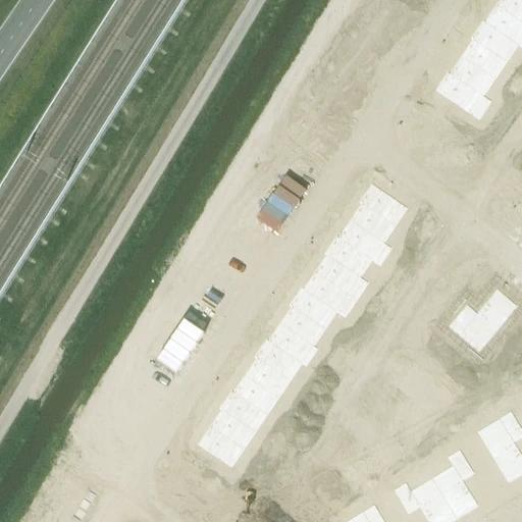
[(521,0),(498,0),(496,4),(521,22),(521,0)]
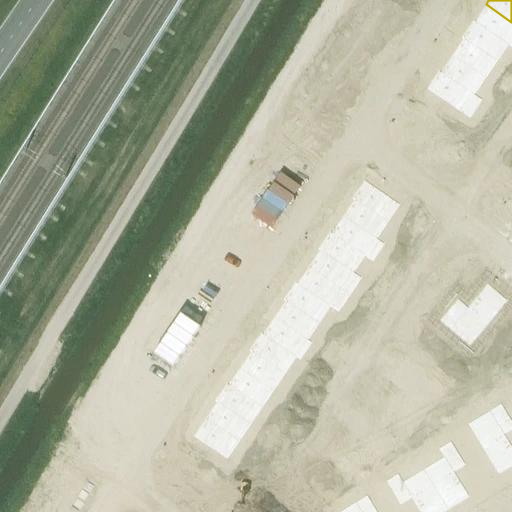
[(473,19),(472,20),(511,46),(511,22),(486,4),(475,20),(473,19)]
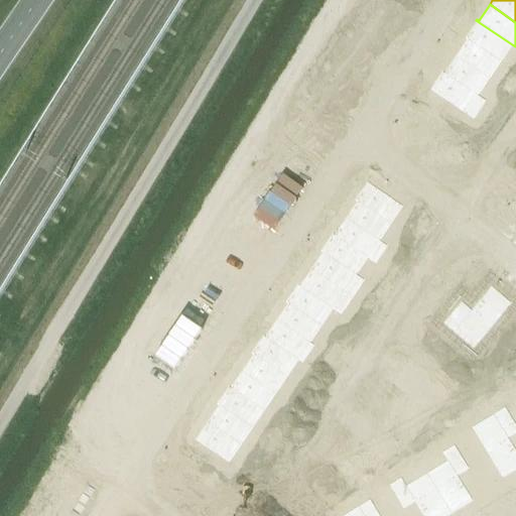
[(515,46),(476,20),(465,37),(500,61),(511,44),(515,47),(515,46)]
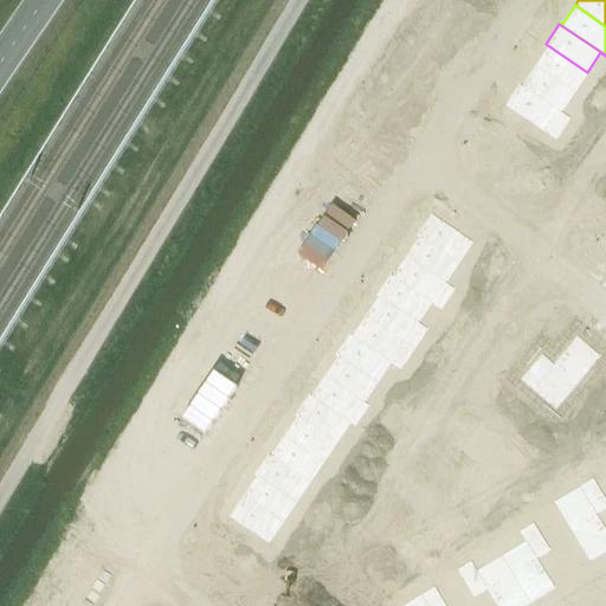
[(547,46),(534,65),(574,92),(587,72),(546,44),(545,45),(547,46)]
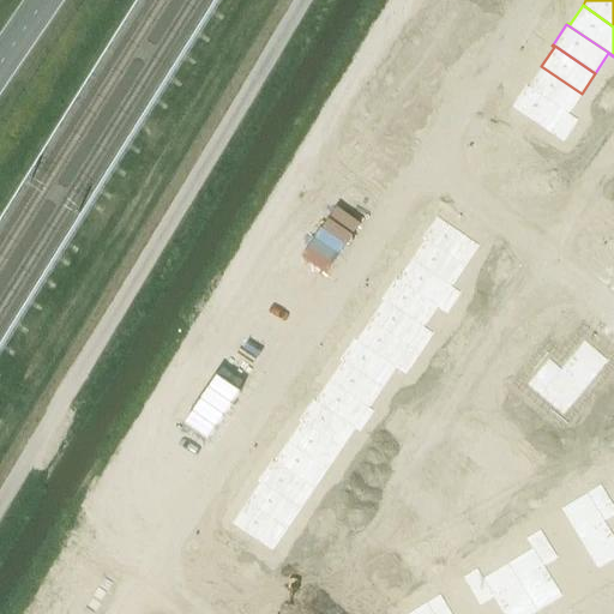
[(525,84),(577,120),(577,119),(569,113),(582,94),(541,66),(528,85),(525,84)]
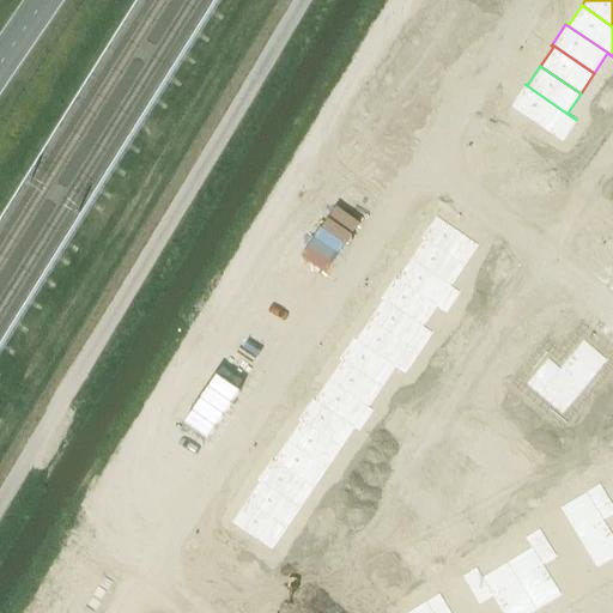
[(525,84),(510,105),(562,141),(576,120),(525,84)]
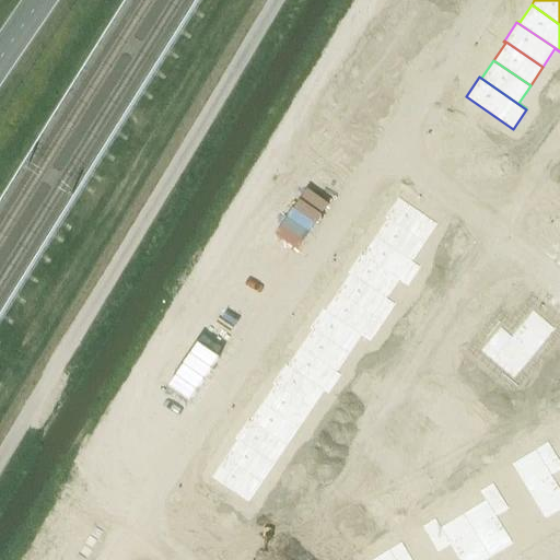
[(552,112),(545,121),(552,127),(559,116),(552,112)]
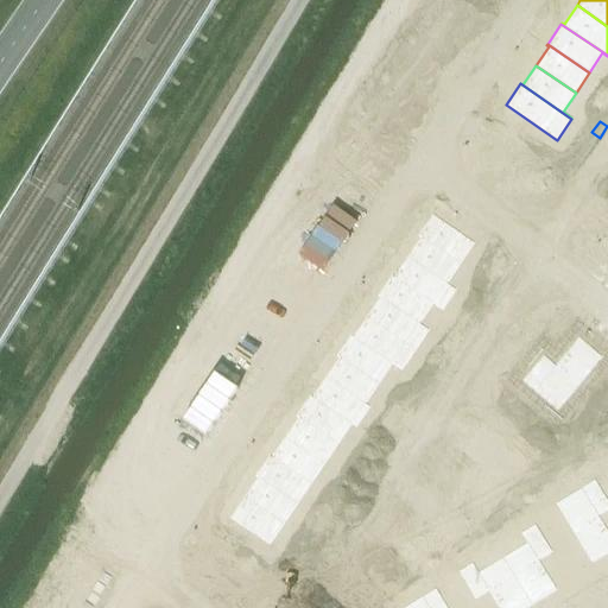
[(591,132),(584,144),(591,150),(600,138),(591,132)]
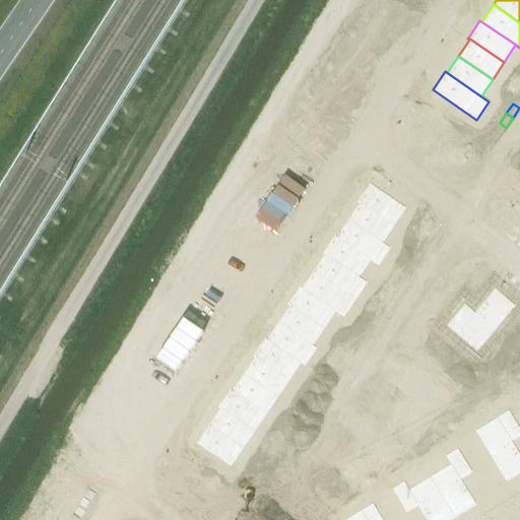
[(370,183),(356,201),(393,225),(405,207),(370,183)]
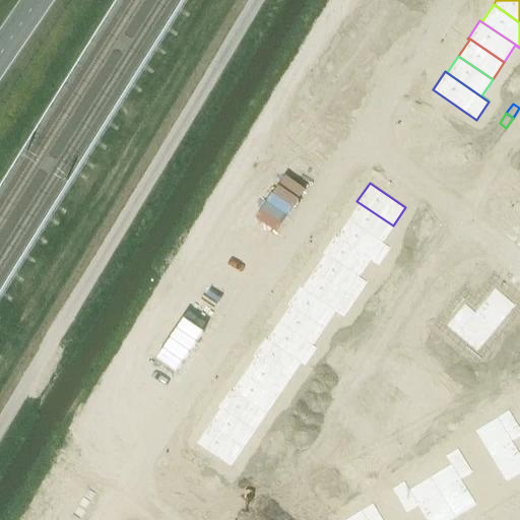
[(359,203),(347,219),(389,248),(390,247),(382,242),(393,225),(356,201),(359,203)]
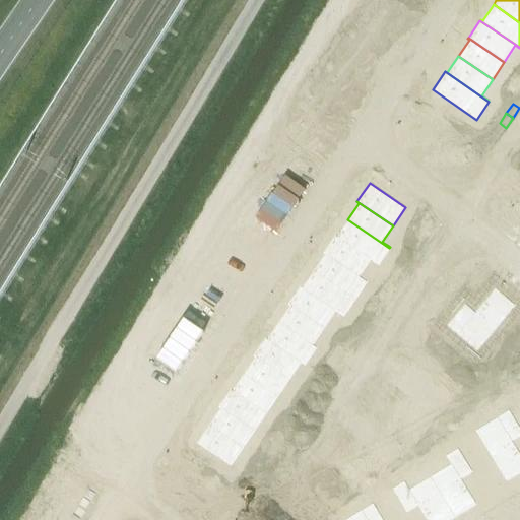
[(334,235),(378,265),(389,248),(347,219),(336,236),(334,235)]
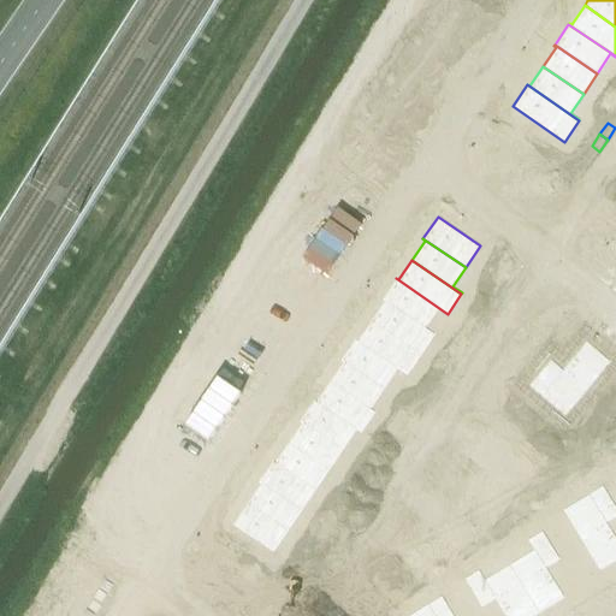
[(502,274),(493,286),(502,291),(509,279),(502,274)]
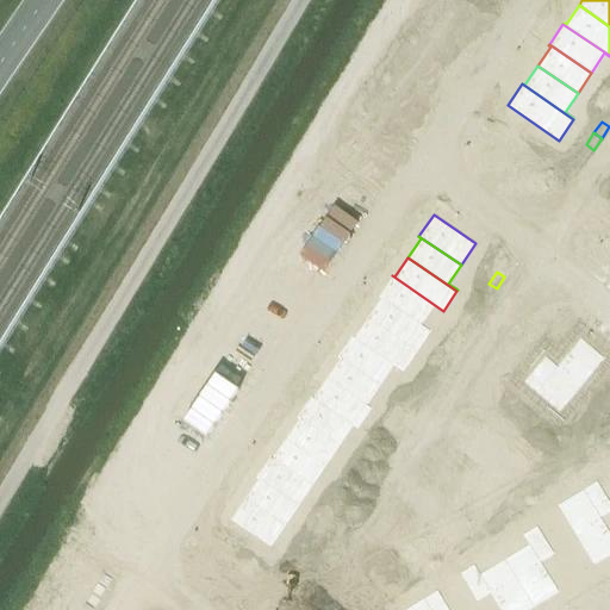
[(392,275),(378,296),(429,331),(430,330),(421,324),(434,305),(443,311),(392,275)]
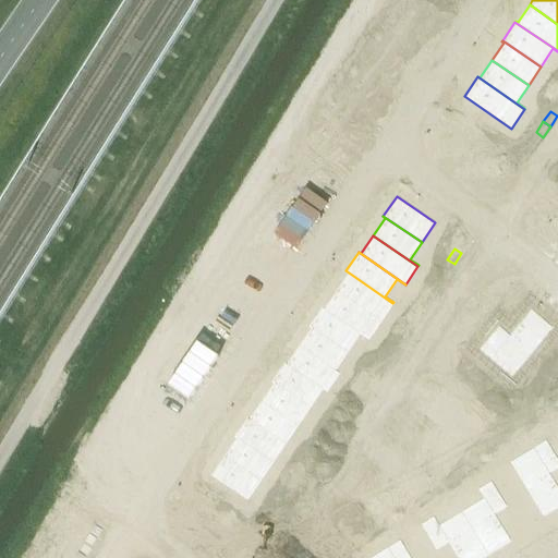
[(447,259),(440,269),(447,275),(455,264),(447,259)]
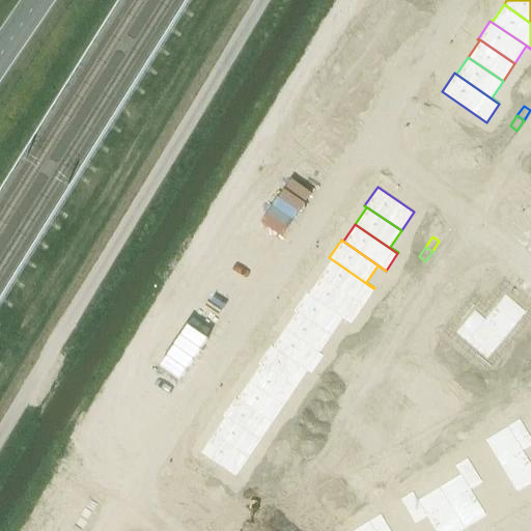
[(330,259),(319,276),(362,306),(373,288),(329,257),(329,258),(330,259)]
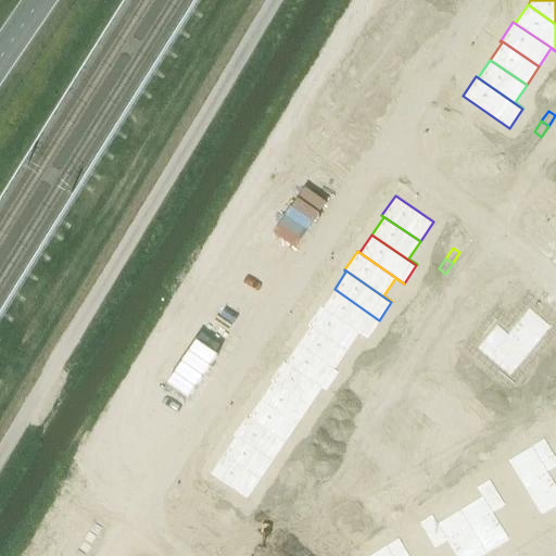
[(428,285),(420,294),(428,300),(434,289),(428,285)]
